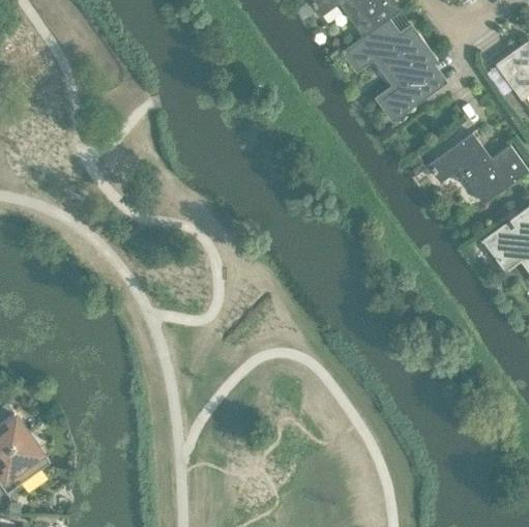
[(299,0),(292,6),(295,10),(304,3),(301,0),(299,0)]
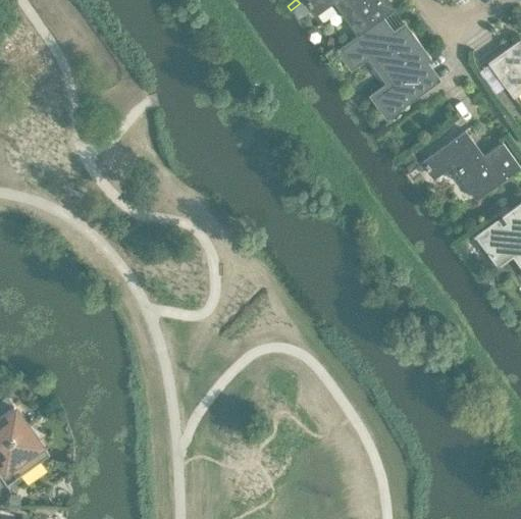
[(305,0),(304,1),(315,15),(331,4),(357,38),(357,39),(383,20),(383,21),(396,12),(386,0),(305,0)]
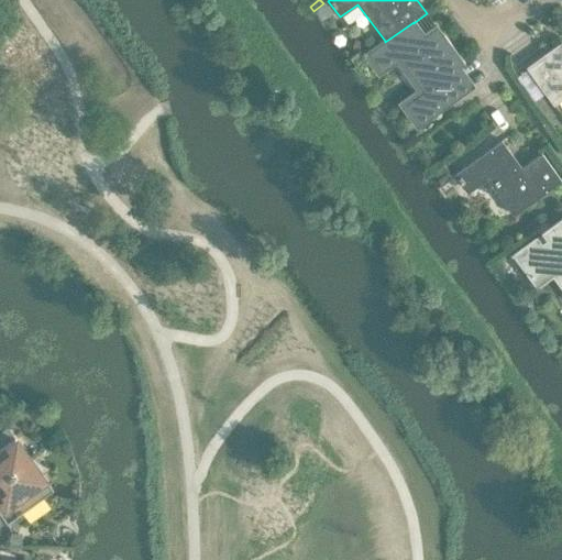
[(437,29),(425,37),(414,23),(414,22),(385,42),(385,41),(366,54),(379,72),(397,58),(425,96),(465,66),(437,29)]
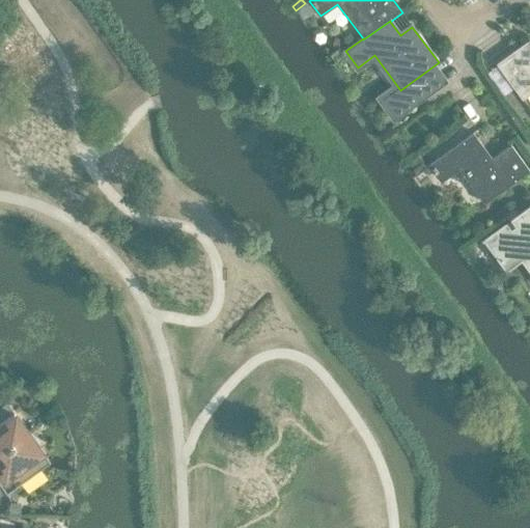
[(529,45),(528,43),(495,66),(522,103),(529,96),(529,45)]
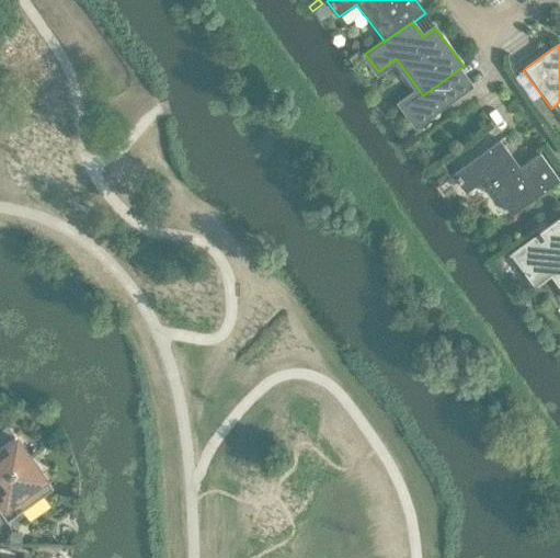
[(347,59),(351,64),(361,57),(357,53),(347,59)]
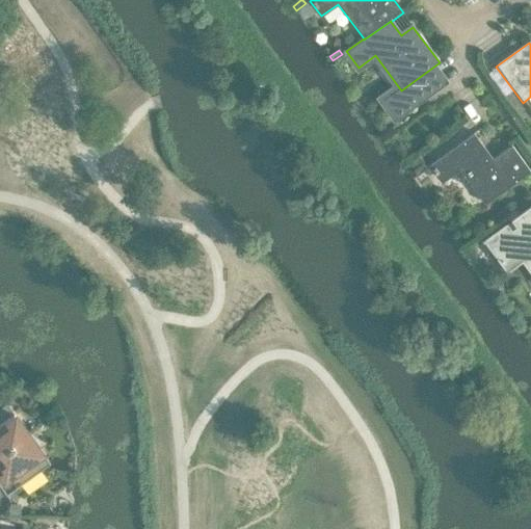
[(460,170),(485,206),(530,174),(512,148),(493,162),(473,136),(430,167),(442,184),(460,170)]
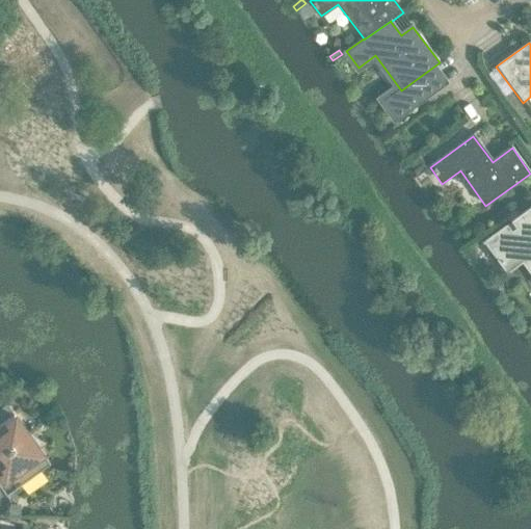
[(426,169),(422,164),(424,163),(418,155),(408,163),(414,170),(413,172),(417,177),(426,169)]
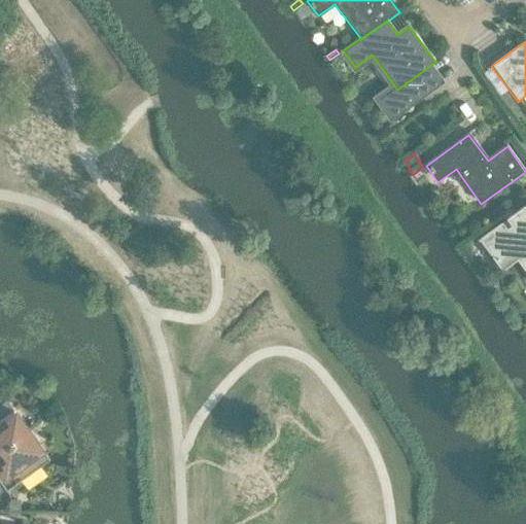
[(525,212),(522,214),(519,210),(480,238),(502,270),(520,257),(525,265),(525,212)]
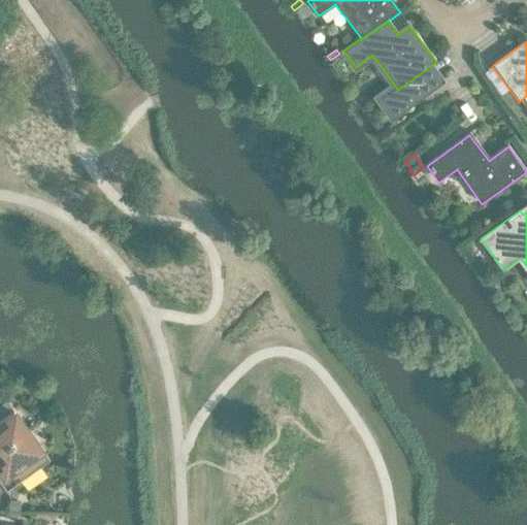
[(0,450),(28,431),(6,401),(0,404),(0,450)]
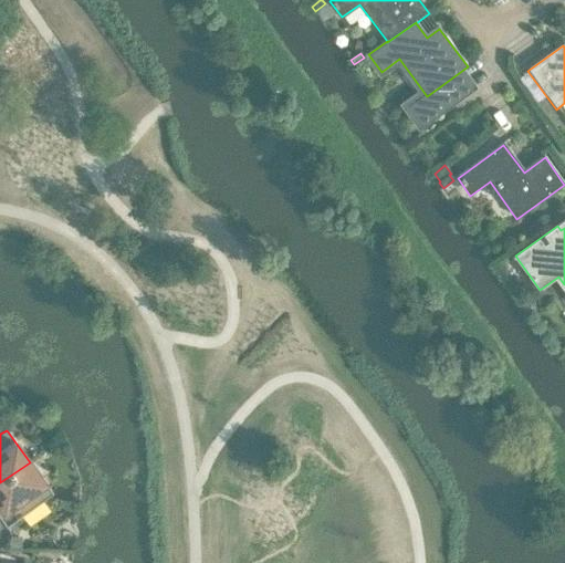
[(30,462),(0,482),(0,518),(7,528),(53,494),(30,462)]
